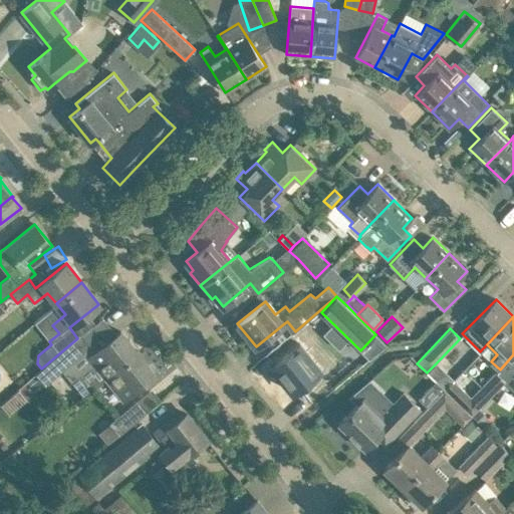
[(92,345),(62,369),(83,397),(105,378),(104,377),(137,351),(120,331),(99,347),(100,347),(96,350),(92,345)]
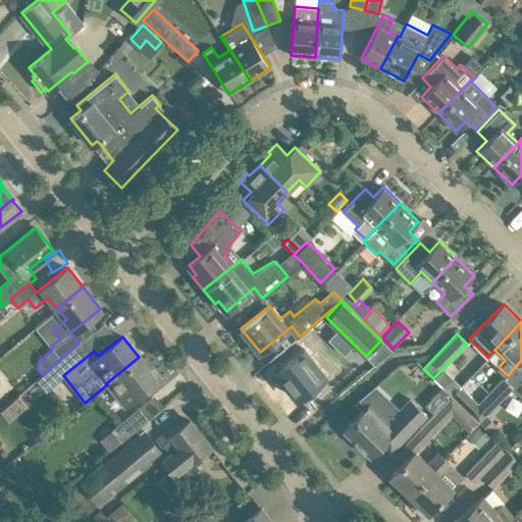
[(42,374),(36,379),(46,390),(63,375),(94,351),(93,350),(84,338),(79,344),(47,370),(42,374)]
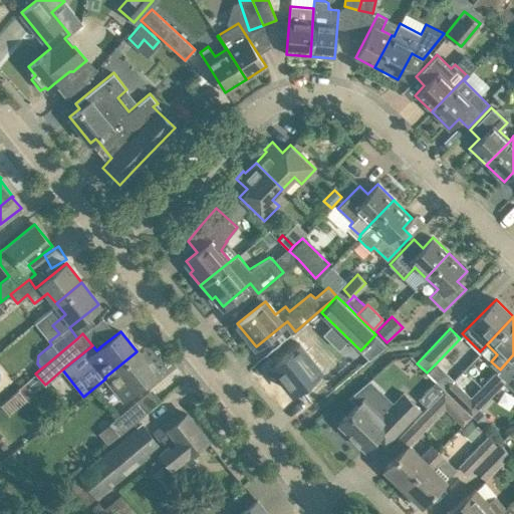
[(305,395),(317,384),(298,361),(310,351),(302,341),(271,366),(292,392),(299,387),(305,395)]
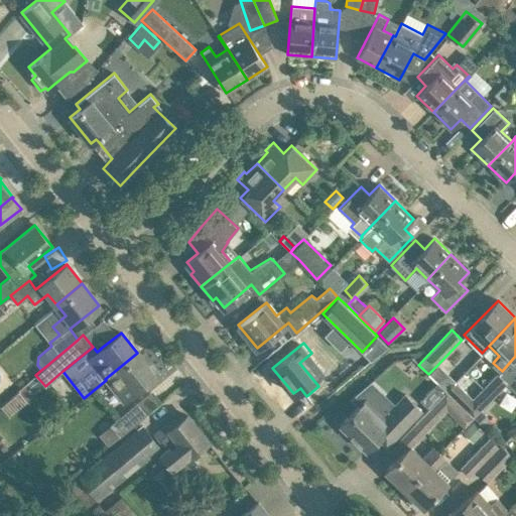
[(134,392),(155,375),(137,353),(105,379),(106,380),(122,400),(133,391),(134,392)]
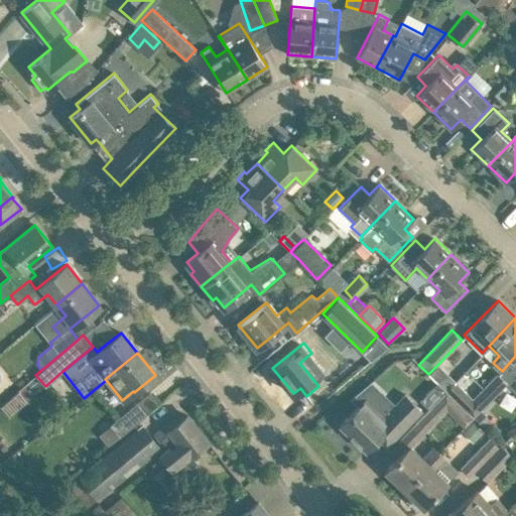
[(473,416),(481,409),(505,381),(497,373),(474,399),(455,381),(446,391),(456,400),(473,416)]
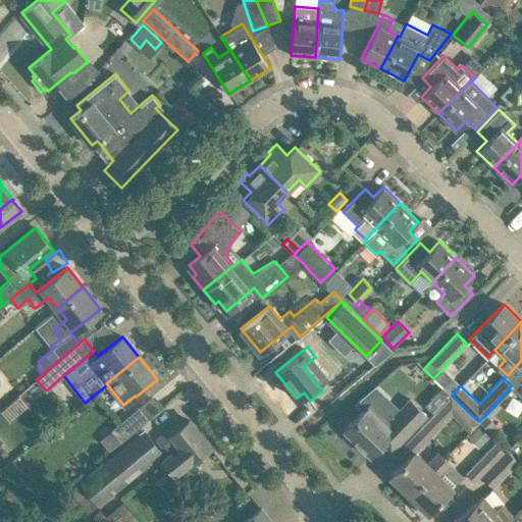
[(521,380),(520,382),(519,381),(513,386),(521,396),(521,380)]
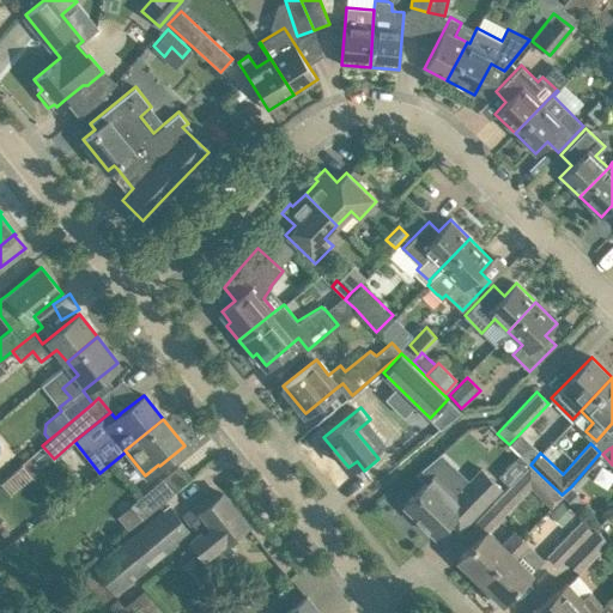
[(439,453),(416,473),(424,483),(431,475),(432,475),(454,496),(467,481),(439,453)]
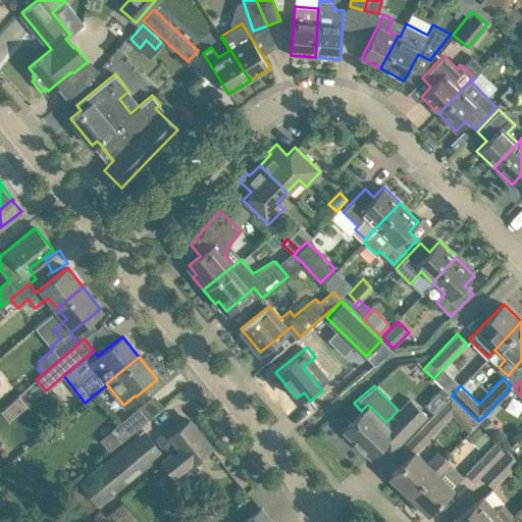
[(433,413),(452,396),(442,386),(424,405),(433,413)]
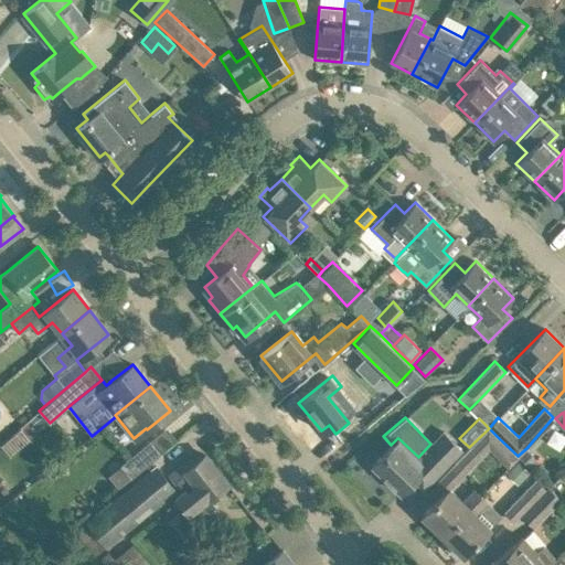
[(167,426),(120,465),(131,478),(177,440),(167,426)]
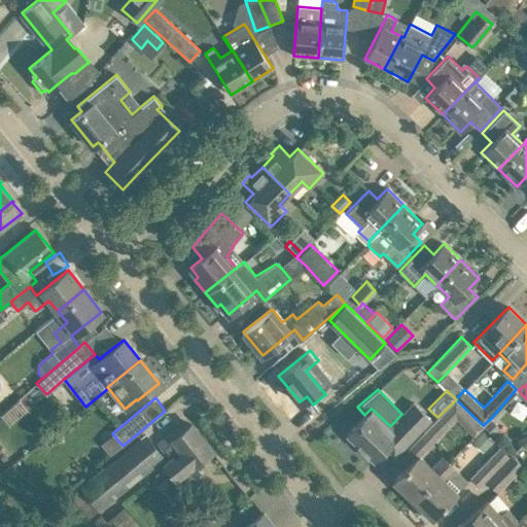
[(461,412),(465,409),(456,399),(437,417),(423,432),(433,442),(461,412)]
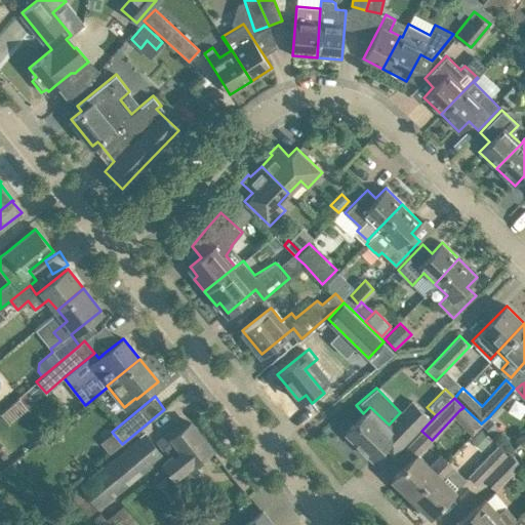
[(363,413),(346,432),(372,457),(384,446),(399,430),(408,438),(429,417),(412,401),(400,412),(389,425),(370,407),(369,407),(363,413)]
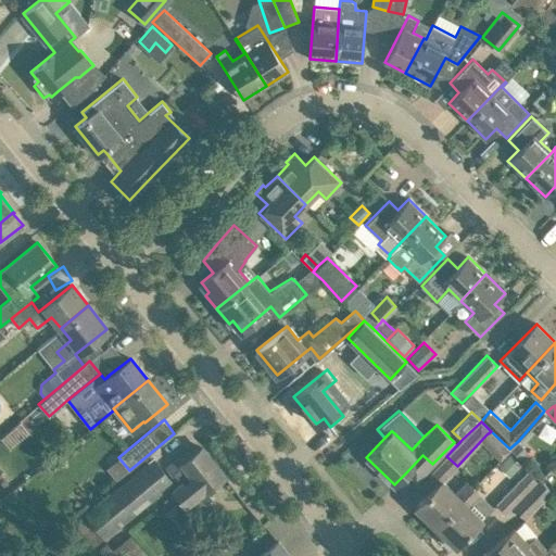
[(518,441),(509,449),(510,450),(522,462),(530,454),(518,441)]
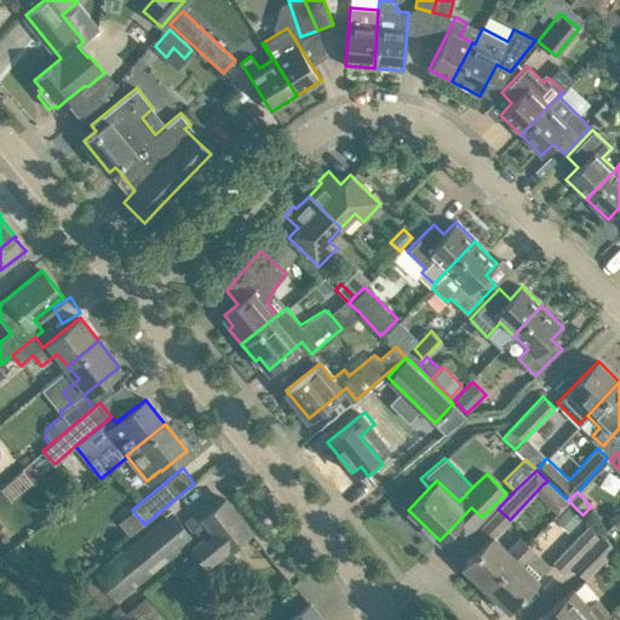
[(210,503),(185,521),(200,539),(193,545),(207,563),(214,557),(224,569),(237,557),(229,547),(250,530),(224,498),(213,507),(210,503)]
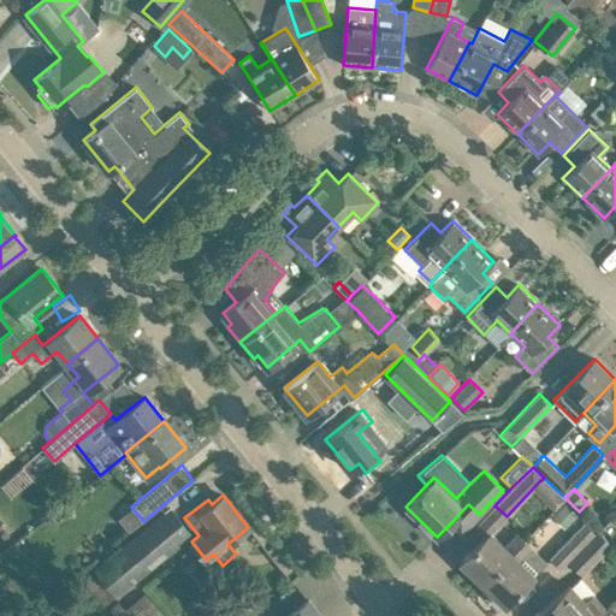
[(563,505),(552,517),(564,528),(576,516),(563,505)]
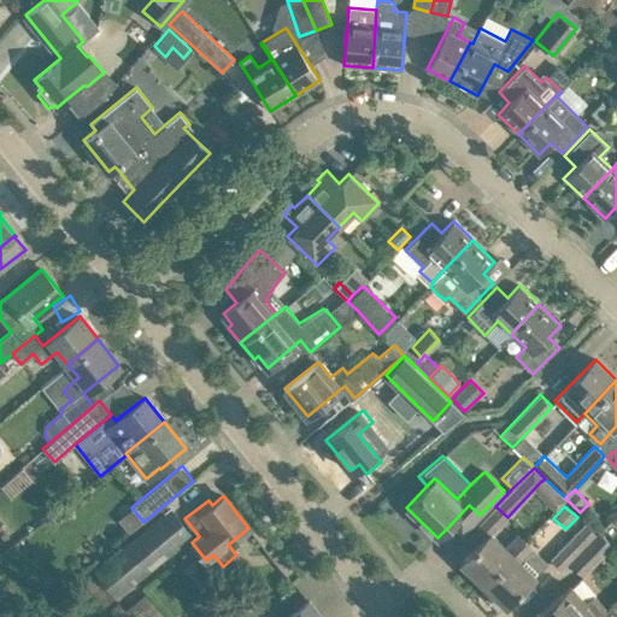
[(117,595),(124,589),(191,535),(169,509),(95,569),(117,595)]
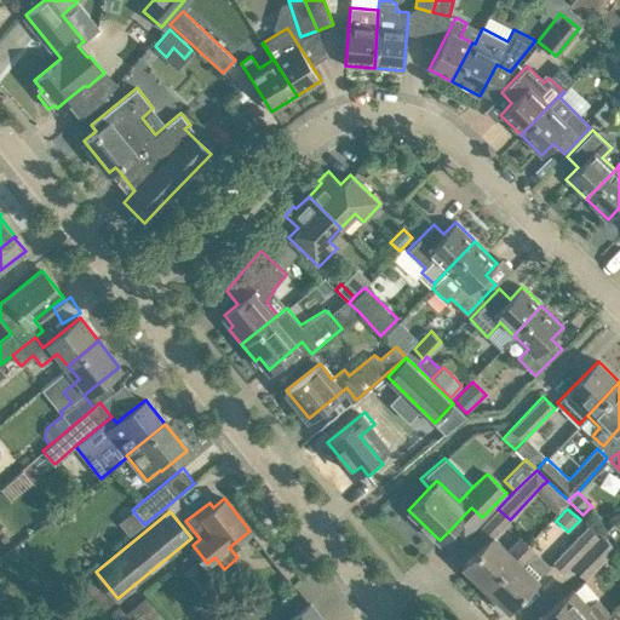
[(572,566),(598,538),(586,526),(552,561),(564,573),(572,566)]
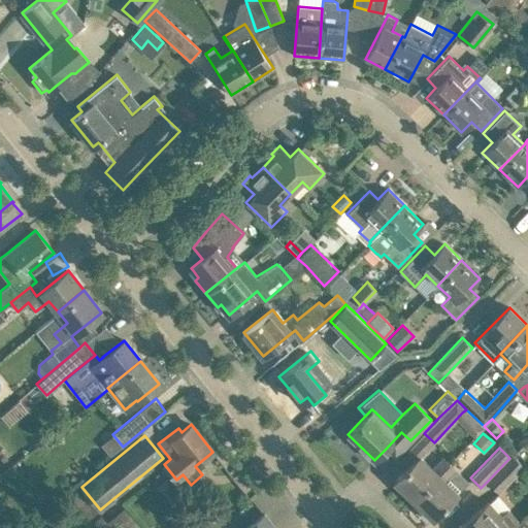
[(498,492),(524,466),(513,455),(509,458),(487,482),(498,492)]
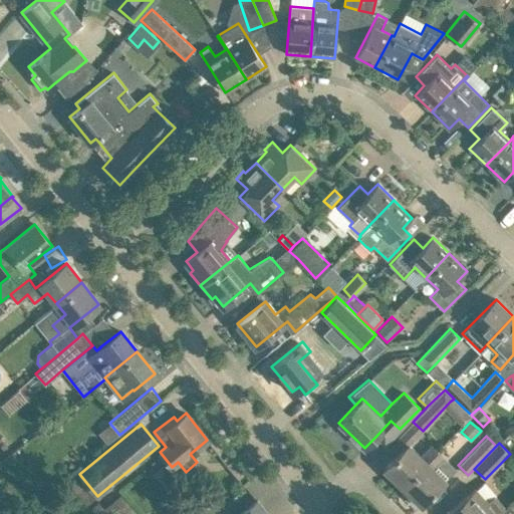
[(403,486),(437,451),(431,445),(421,456),(408,444),(384,468),(403,486)]
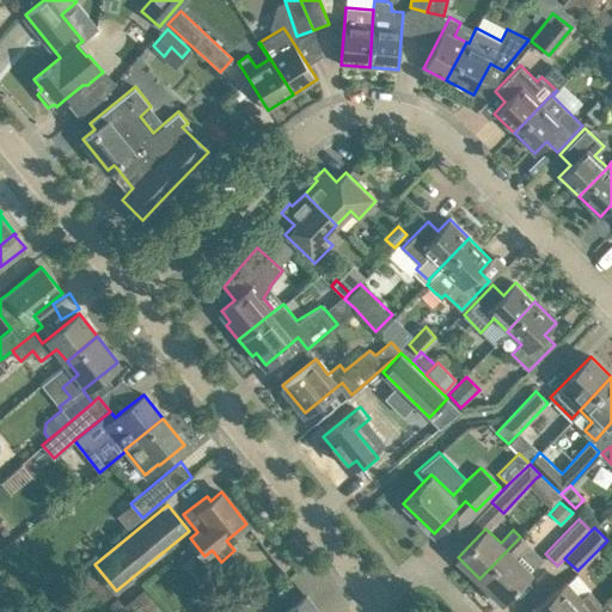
[(479,579),(502,600),(531,571),(515,556),(527,544),(520,537),(479,579)]
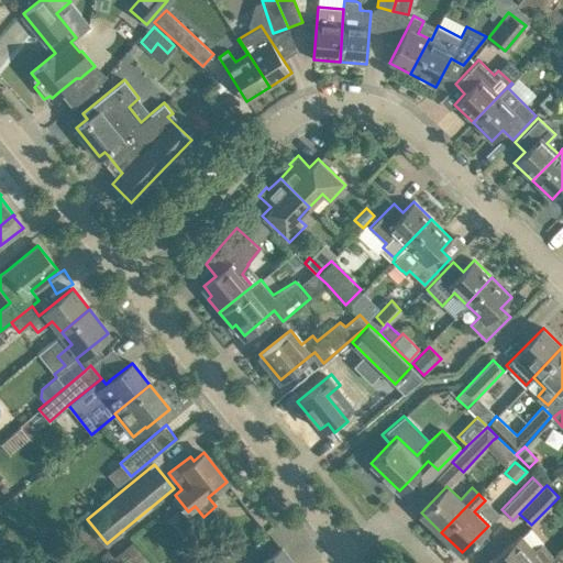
[(3,507),(46,547),(56,537),(13,497),(3,507)]
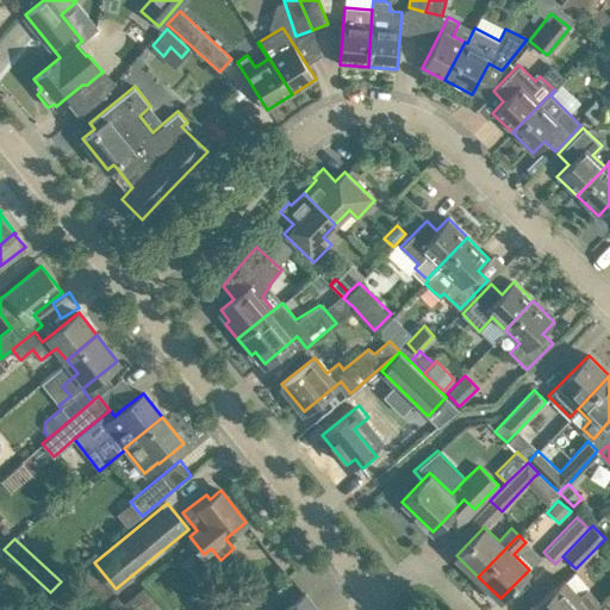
[(592,609),(599,604),(585,589),(578,595),(564,578),(528,609),(592,609)]
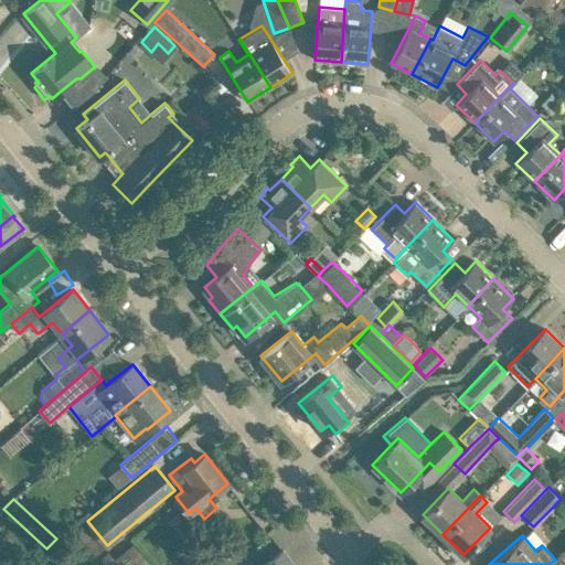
[(294,564),(283,550),(263,564),(294,564)]
